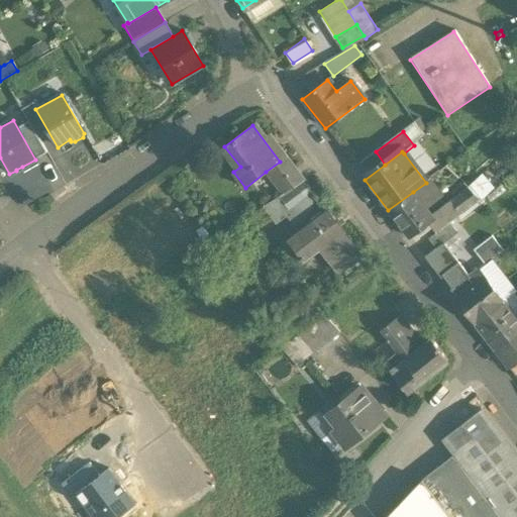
[(280,162),(266,172),(276,186),(279,185),(286,193),(302,183),(285,158),(280,162)]
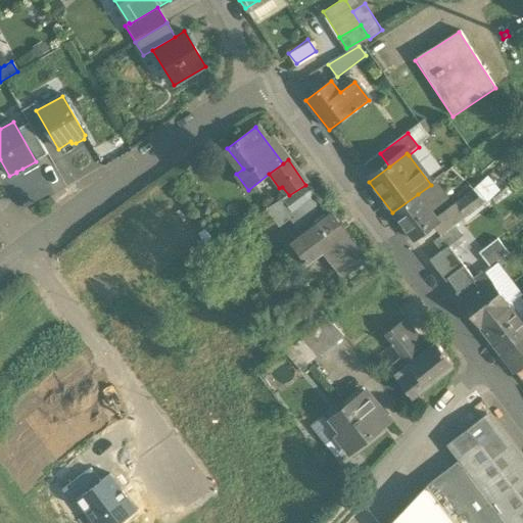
[(289,195),(283,199),(292,212),(315,197),(305,185),(289,195)]
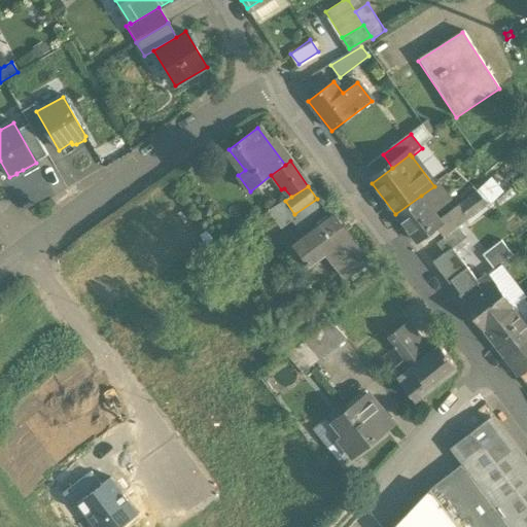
[(477,194),(459,206),(468,218),(488,204),(477,194)]
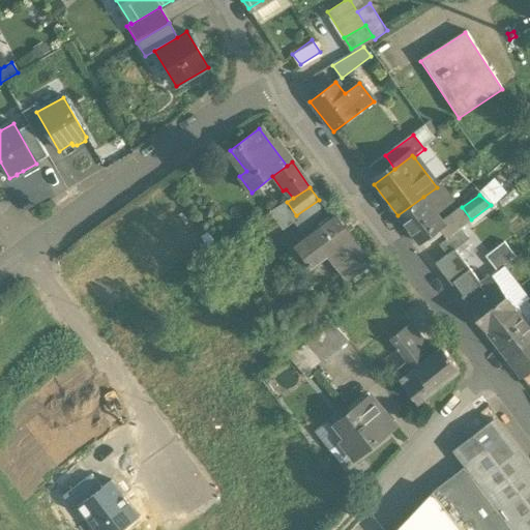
[(444,225),(423,197),(398,215),(419,244),(444,225)]
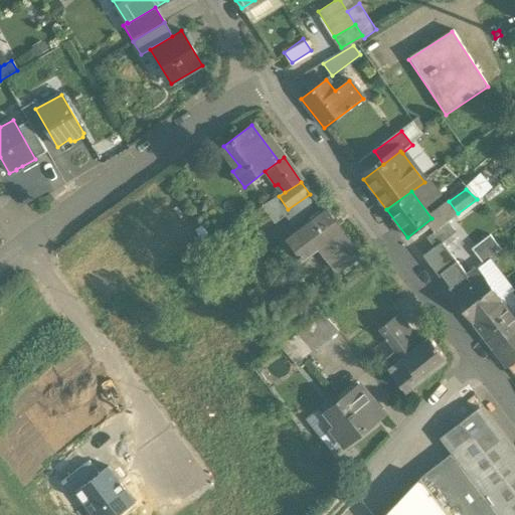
[(279,196),(262,206),(274,223),(285,215),(298,232),(324,214),(310,194),(288,209),(279,196)]
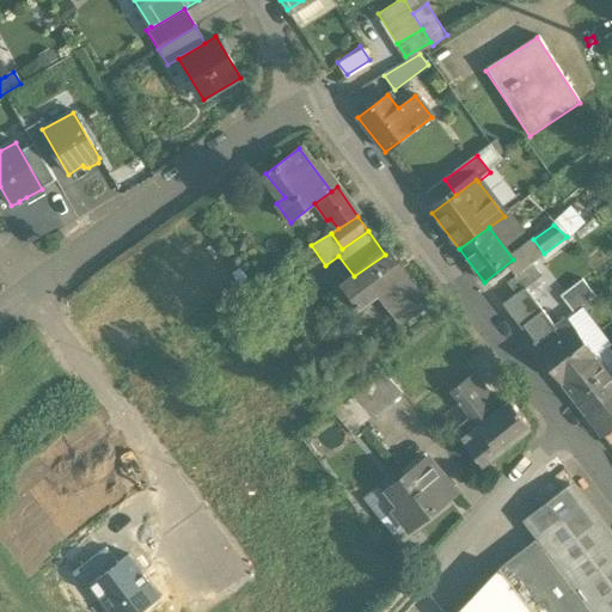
[(421,295),(389,251),(385,255),(354,276),(342,286),(356,305),(386,282),(404,307),(421,295)]
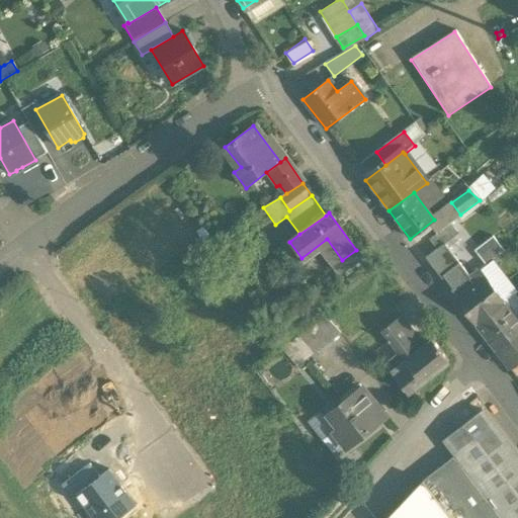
[(457,234),(449,224),(428,240),(436,249),(444,243),(445,244),(457,234)]
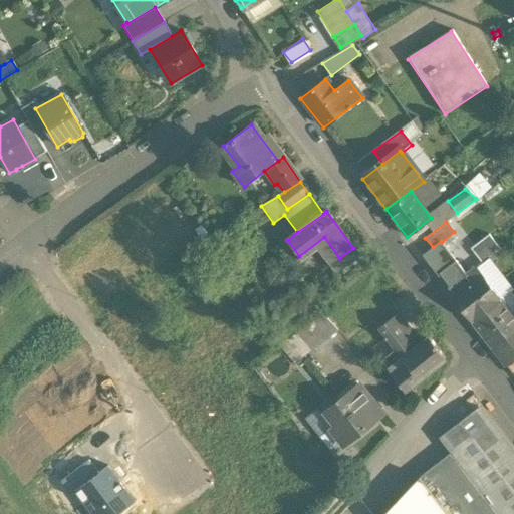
[(488,234),(470,248),(482,263),(499,249),(488,234)]
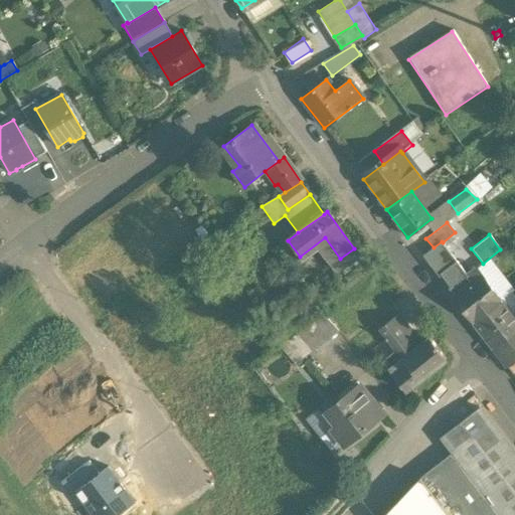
[(434,247),(422,256),(439,278),(441,277),(450,287),(466,275),(443,242),(442,241),(434,247)]
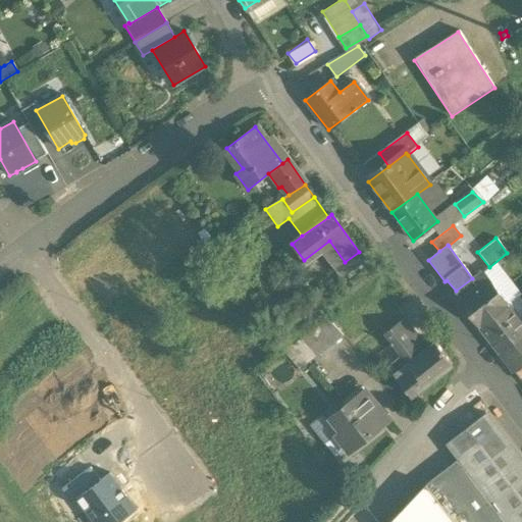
[(508,304),(482,271),(456,291),(454,293),(479,326),(508,304)]
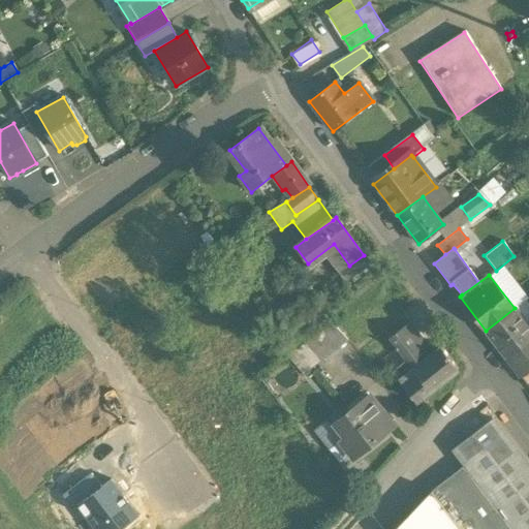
[(528,386),(528,327),(515,308),(486,331),(528,387),(528,386)]
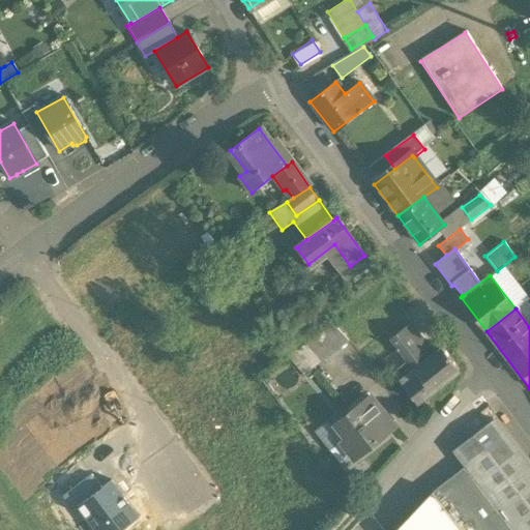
[(410,325),(391,341),(400,351),(412,341),(418,335),(410,325)]
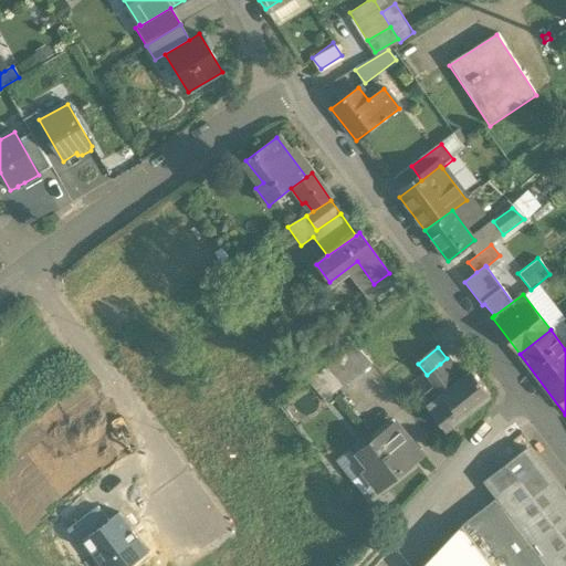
[(343,353),(307,379),(323,400),(358,374),(343,353)]
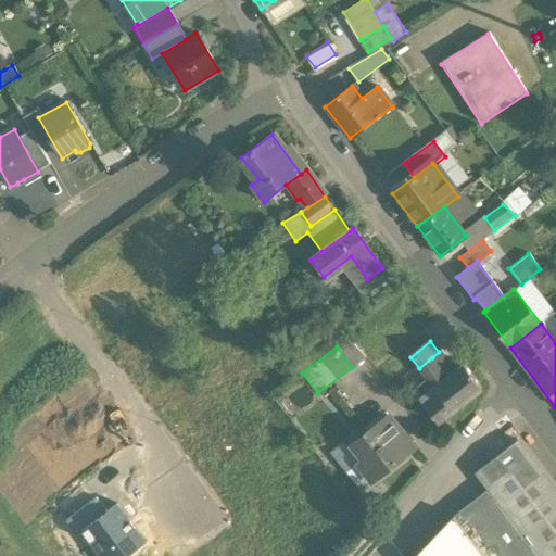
[(449,379),(432,357),(419,368),(428,379),(413,391),(438,424),(453,412),(453,413),(482,390),(464,367),(449,379)]
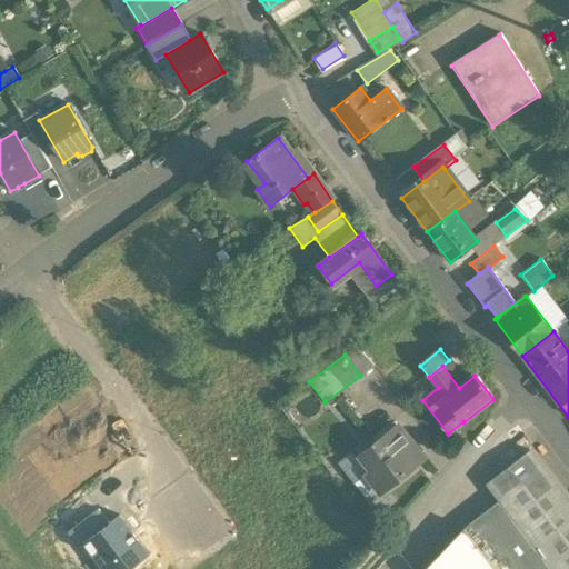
[(413,449),(397,428),(365,453),(375,467),(368,472),(382,490),(416,465),(407,453),(413,449)]
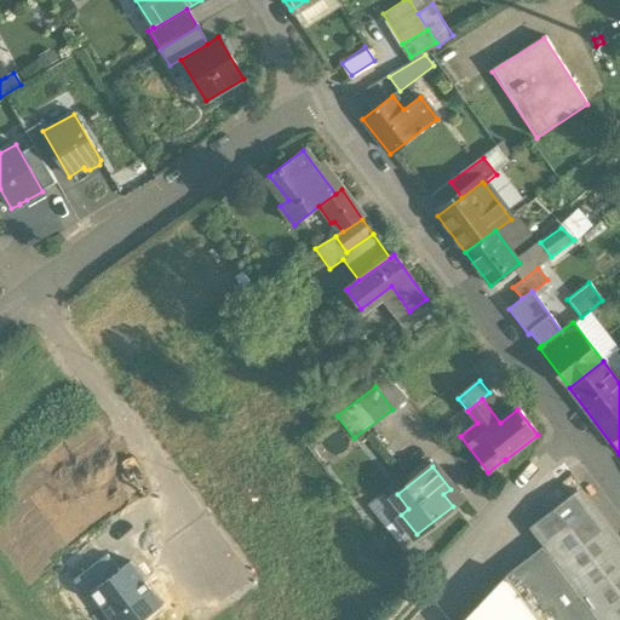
[(619,619),(619,547),(577,491),(530,526),(546,544),(505,575),(461,619),(619,619)]
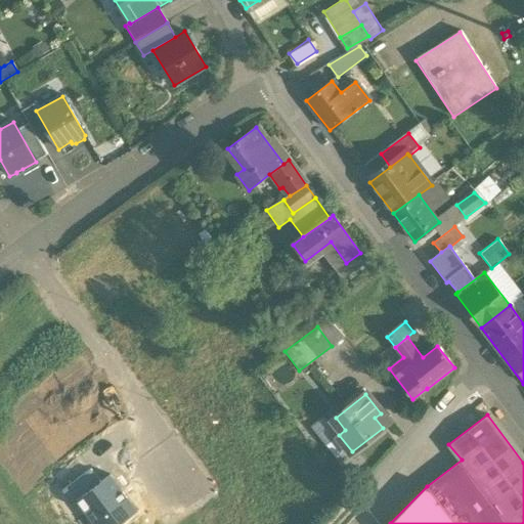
[(91,470),(61,491),(72,505),(76,501),(101,483),(91,470)]
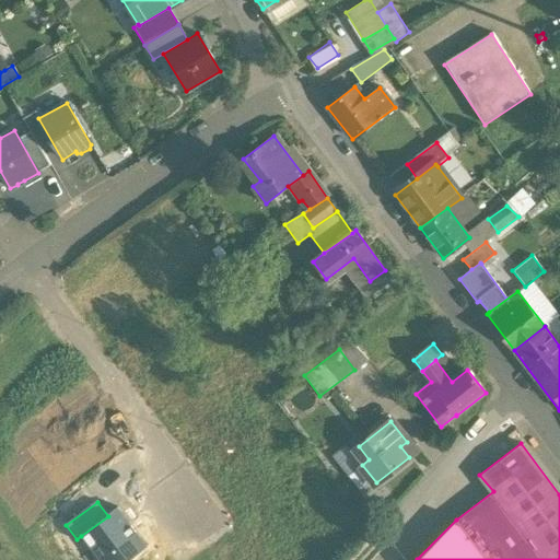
[(117,510),(108,516),(81,536),(98,559),(130,559),(147,548),(117,510)]
